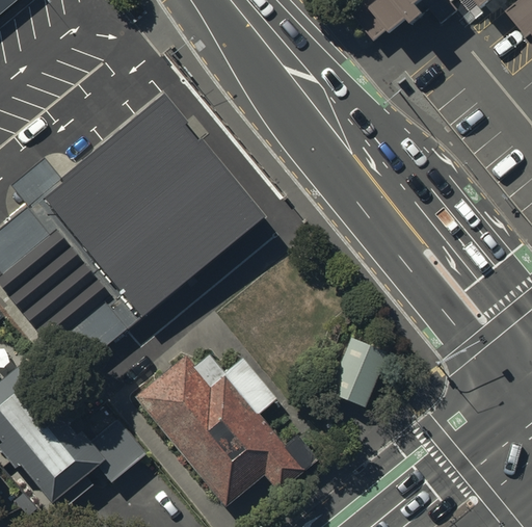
[(0,0),(0,15),(18,0),(0,0)]
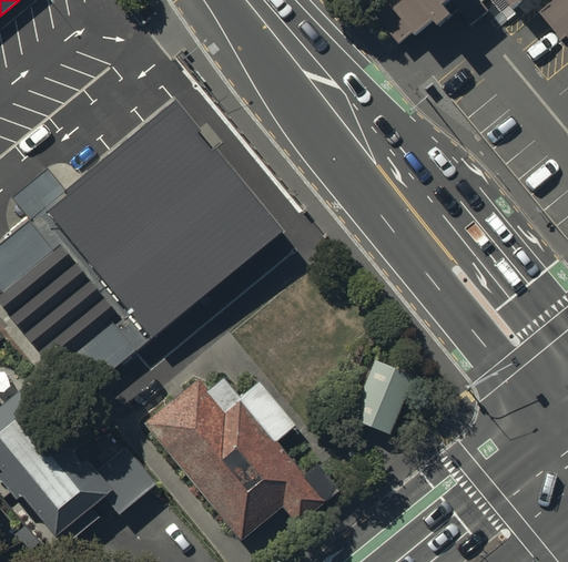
[(404,0),(397,6),(418,32),(437,17),(443,24),(455,14),(452,11),(460,4),(473,20),(488,7),(483,0),(510,0),(516,7),(524,0),(404,0)]
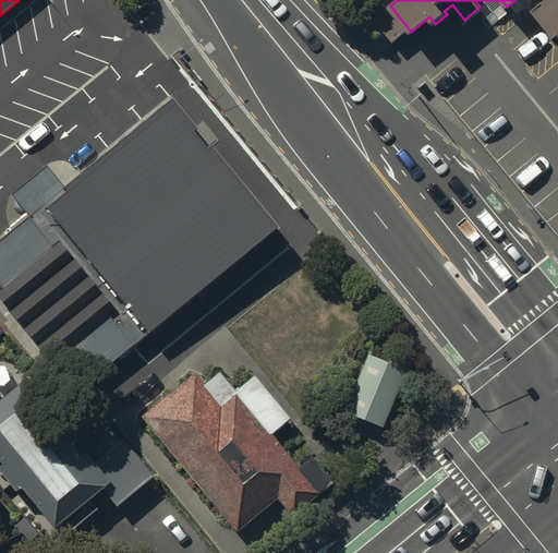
[(544,0),(532,11),(557,41),(557,0),(544,0)]
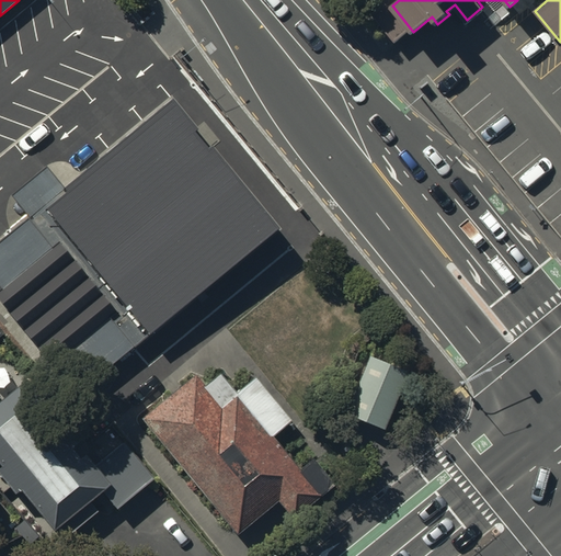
[(272,235),(175,116),(60,210),(157,328),(272,235)]
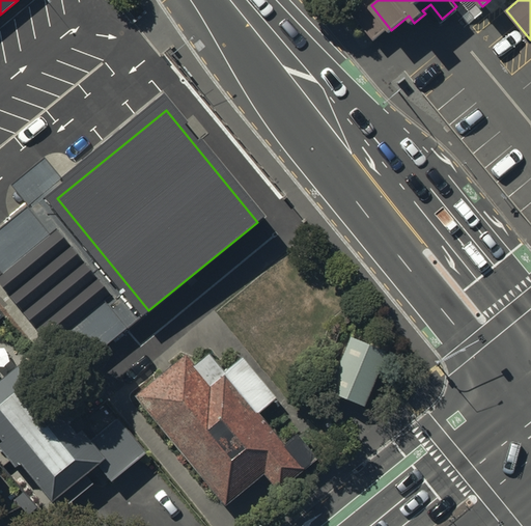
[(350,336),(326,390),(364,407),(387,353),(350,336)]
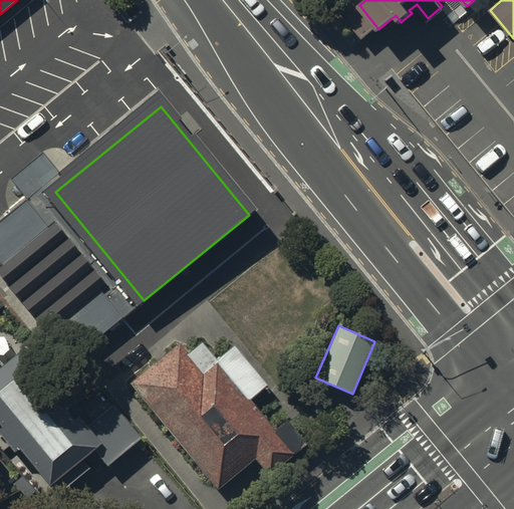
[(181,342),(132,383),(218,488),(255,457),(269,474),(308,443),(288,419),(275,430),(250,399),(267,385),(235,345),(218,359),(203,340),(189,351),(181,342)]
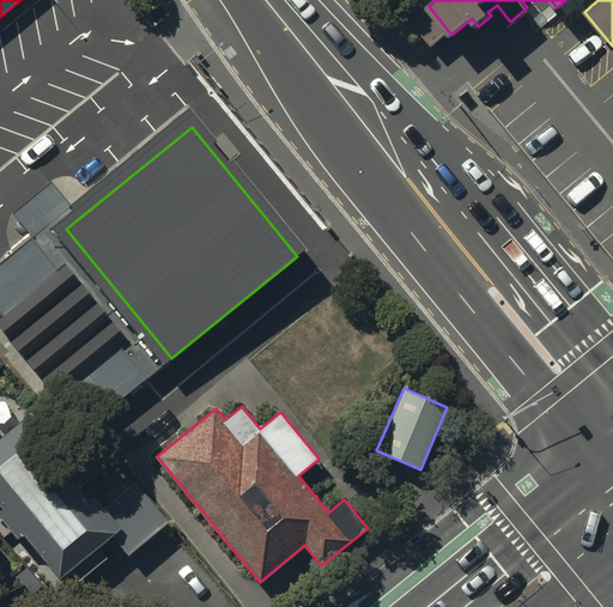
[(24,539),(60,582),(64,578),(72,588),(108,558),(99,550),(113,539),(129,558),(173,523),(135,478),(105,503),(95,491),(86,497),(77,484),(86,475),(32,411),(0,438),(0,507),(2,510),(0,511),(0,520),(19,542),(24,539)]
